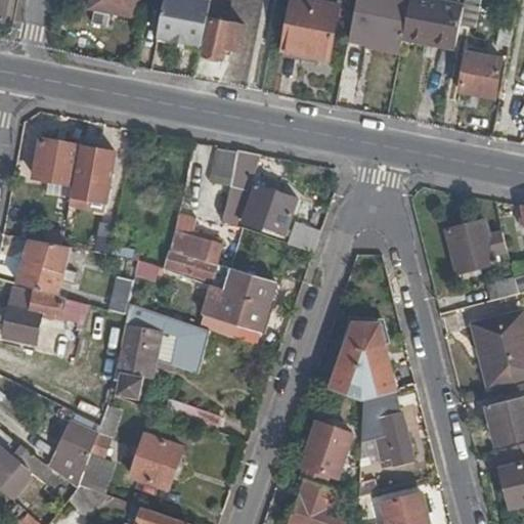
[(137,18),(140,0),(91,0),(90,9),(94,10),(92,25),(107,29),(111,13),(137,18)]
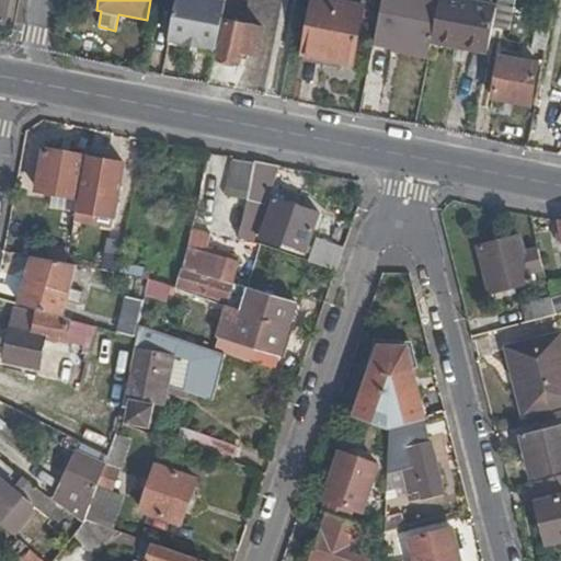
[(221,0),(178,0),(170,39),(213,47),(221,0)]
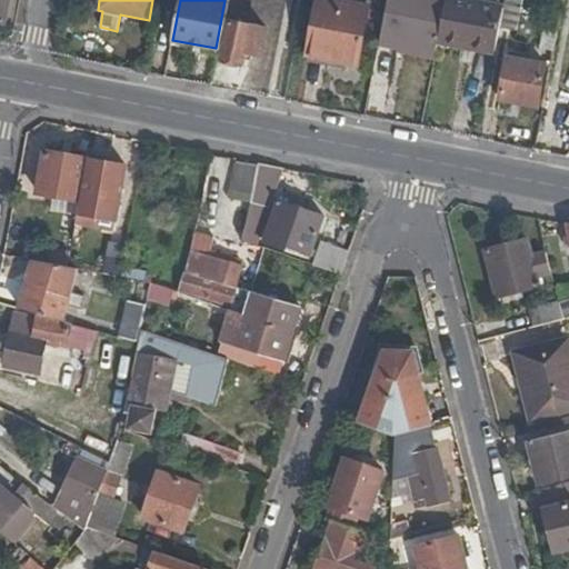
[(317,0),(307,57),(358,67),(369,8),(328,0),(317,0)]
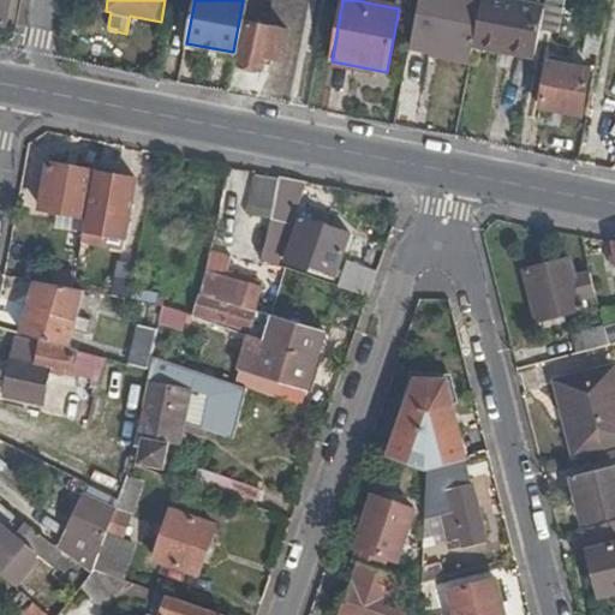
[(472,46),(481,0),(418,0),(410,48),(470,59),(472,46)]
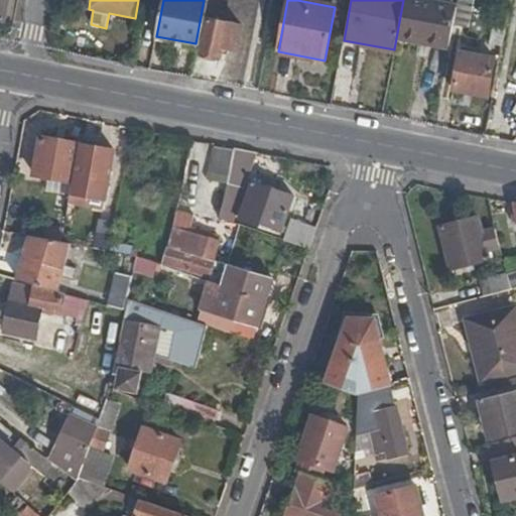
[(403,0),(396,38),(448,48),(453,25),(457,8),(457,6),(425,0),(403,0)]
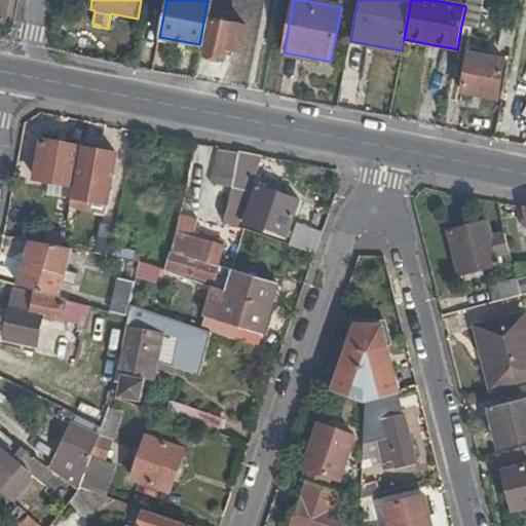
[(465,8),(461,26),(477,28),(482,0),(466,0),(465,6),(465,8)]
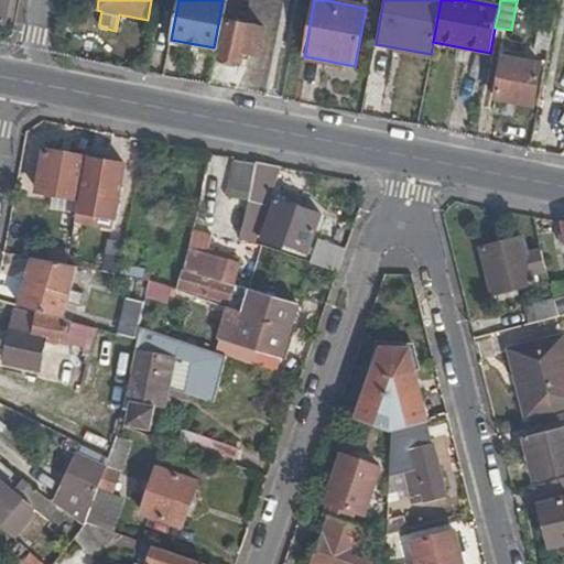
[(258,55),(263,28),(228,21),(220,60),(240,64),(243,52),(258,55)]
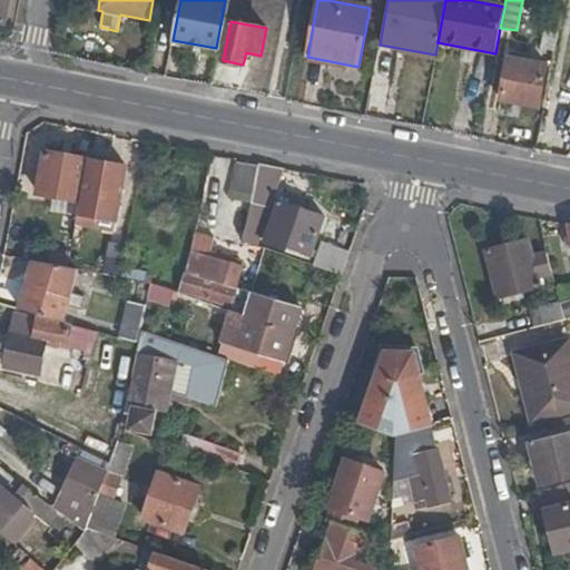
[(542,50),(554,52),(560,29),(548,26),(542,50)]
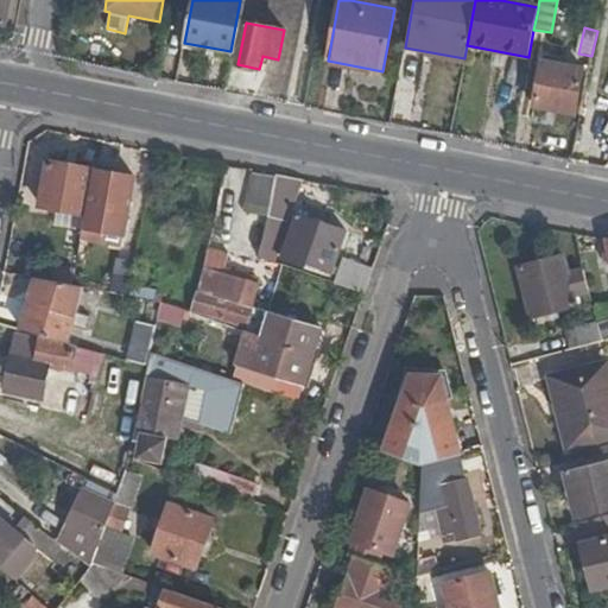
[(574,115),(583,71),(543,63),(534,107),(574,115)]
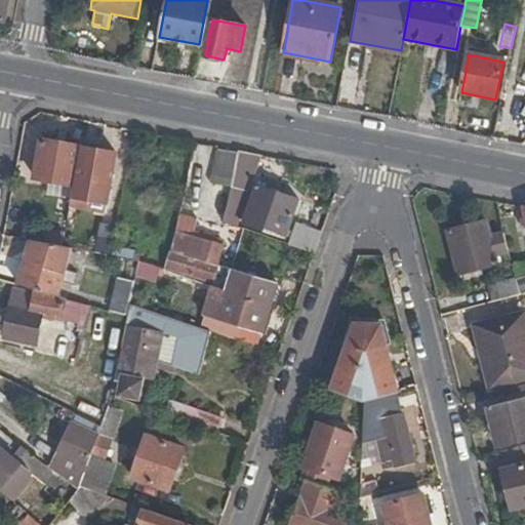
[(524,82),(514,108),(524,113),(524,82)]
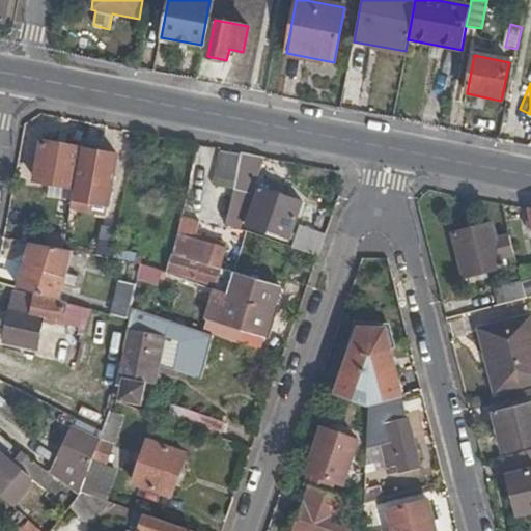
[(73,187),(80,148),(43,142),(34,179),(73,187)]
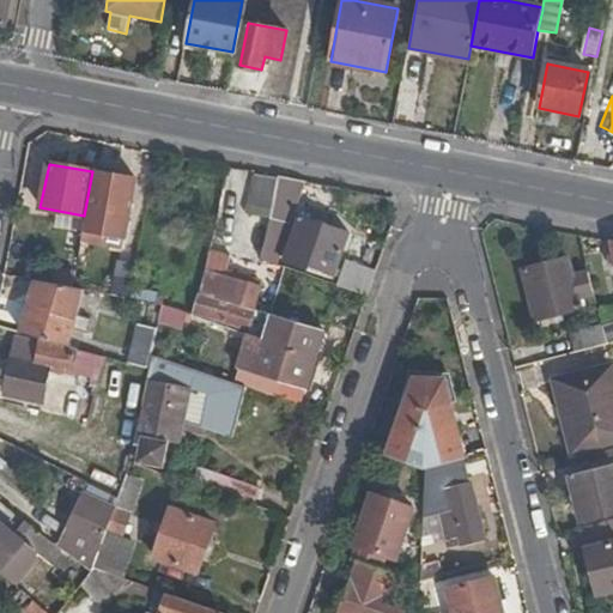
[(134,178),(92,171),(84,216),(80,240),(120,248),(134,178)]
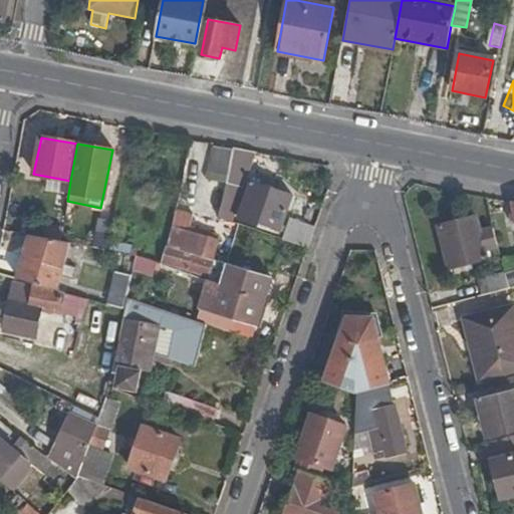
[(257,153),(233,149),(225,190),(230,191),(231,186),(239,187),(245,162),(255,164),(257,153)]
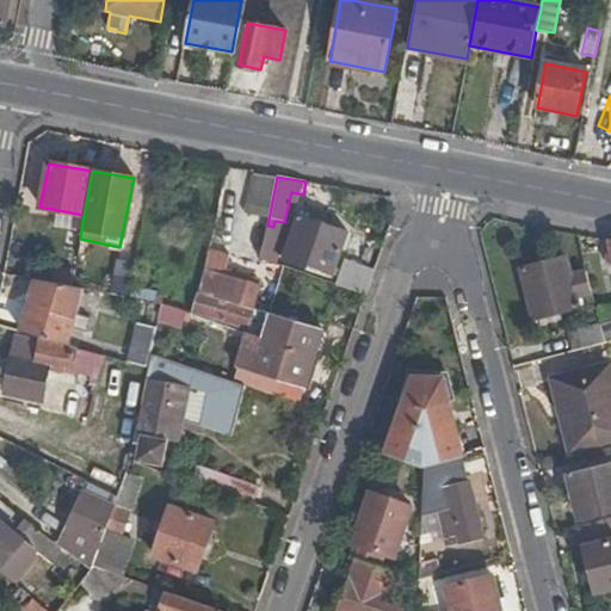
[(332,275),(346,234),(300,217),(284,259),(332,275)]
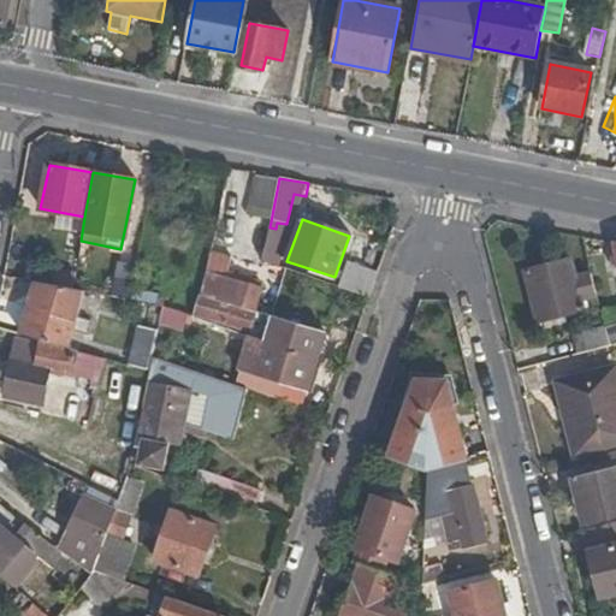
[(593,296),(588,276),(572,279),(567,262),(523,272),(535,323),(580,312),(578,300),(593,296)]
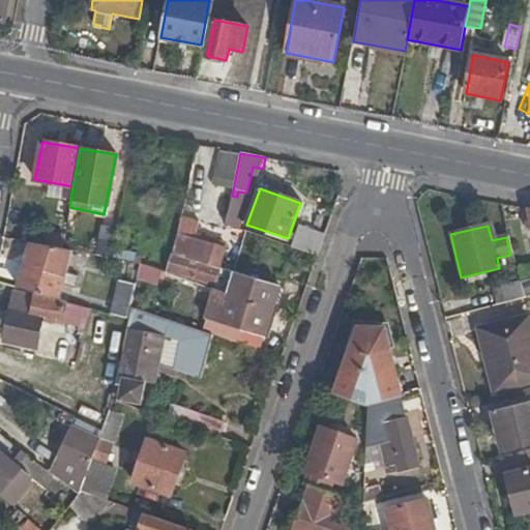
[(174,254),(169,270),(214,283),(225,247),(178,233),(174,254)]
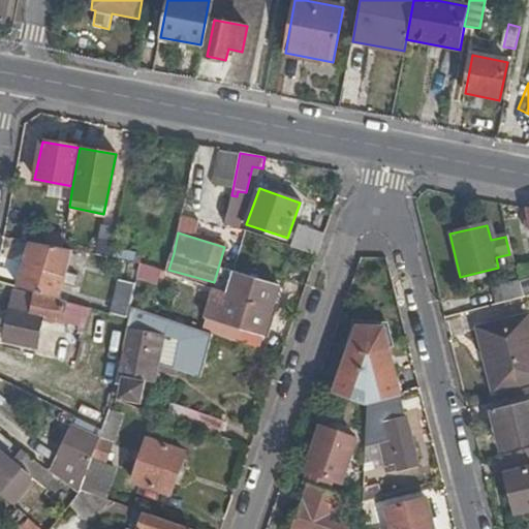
[(56,299),(71,249),(63,247),(49,244),(31,241),(19,287),(56,299)]
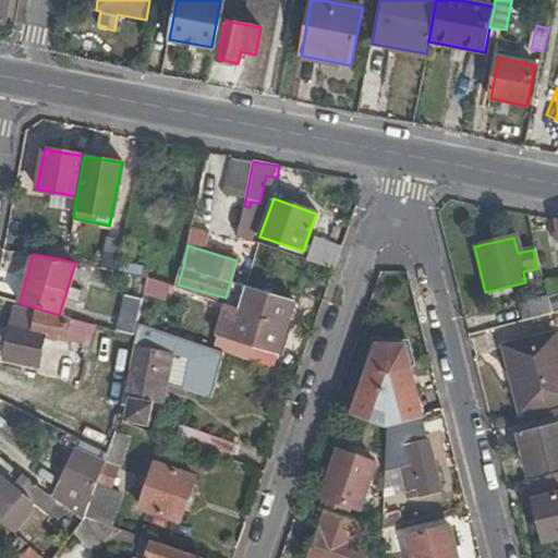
[(164,283),(147,278),(144,291),(159,296),(164,283)]
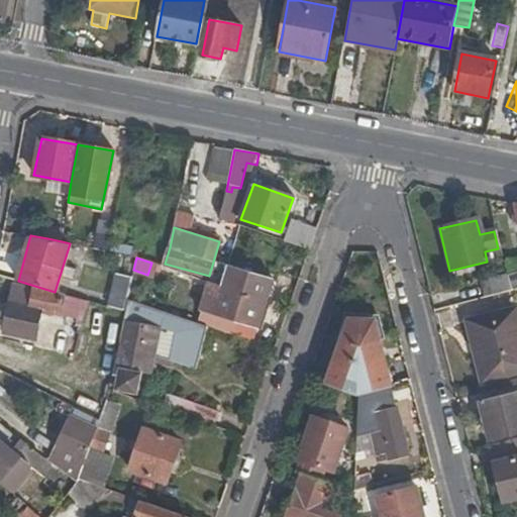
[(132,263),(123,261),(117,260),(114,275),(129,278),(132,263)]
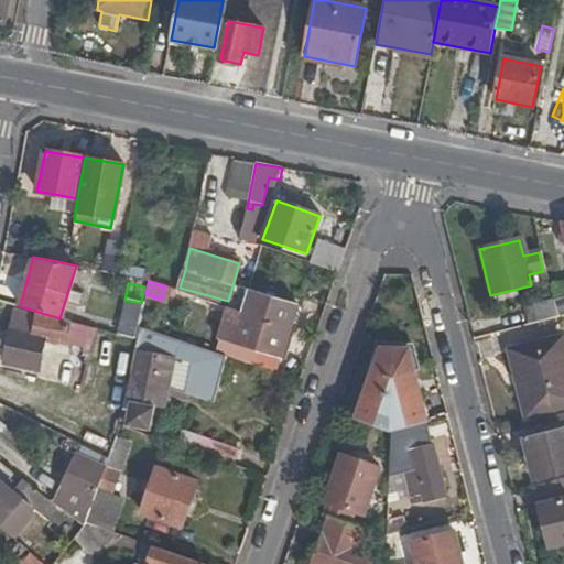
[(289,299),(249,286),(241,313),(234,342),(280,355),(293,310),(286,308),(289,299)]
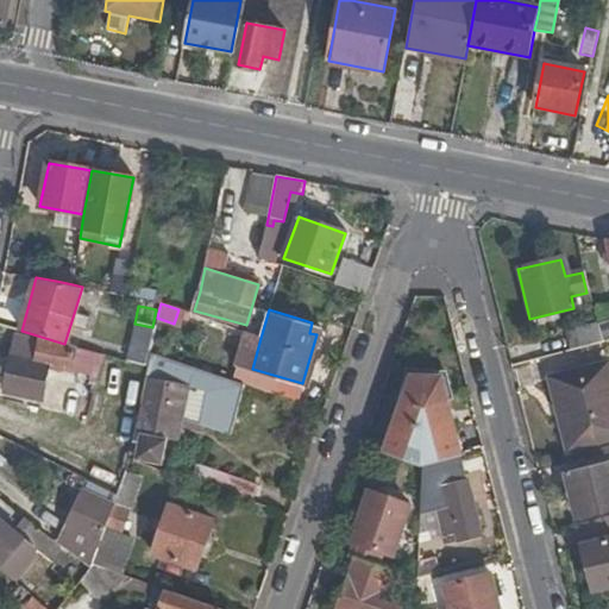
[(309,333),(316,334),(319,325),(312,322),(309,333)]
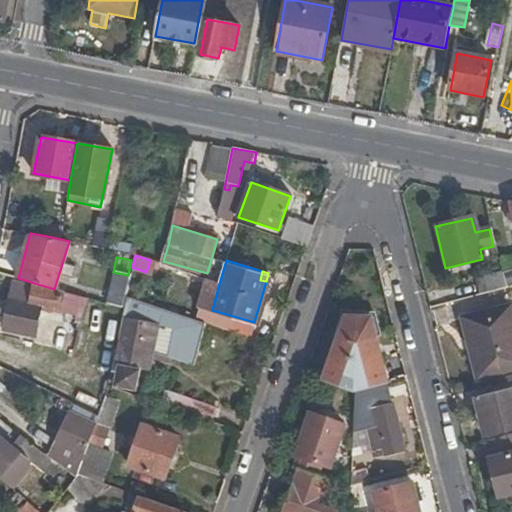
[(475,279),(479,296),(504,289),(499,273),(475,279)]
